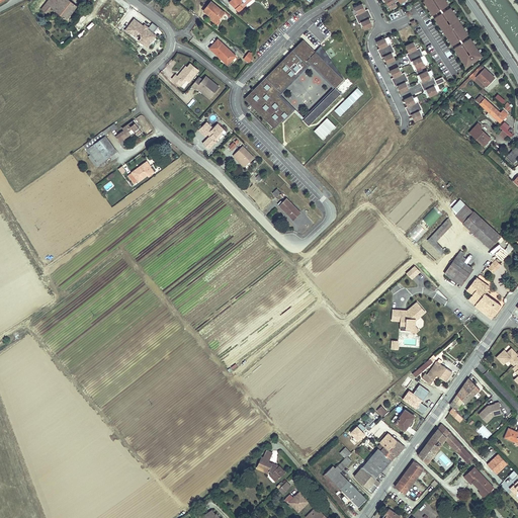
[(66,19),(77,6),(69,0),(49,0),(41,9),(46,13),(49,10),(47,9),(50,6),(51,7),(66,19)]
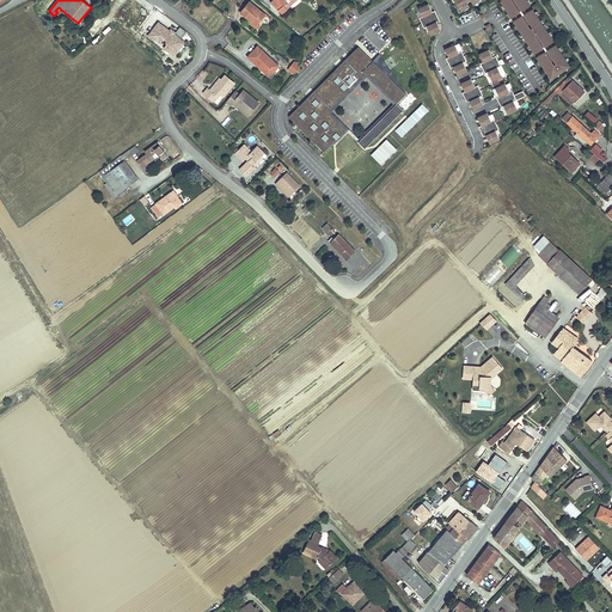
[(274,0),(271,2),(282,13),(287,10),(285,7),(292,1),(293,2),(297,0),(274,0)]
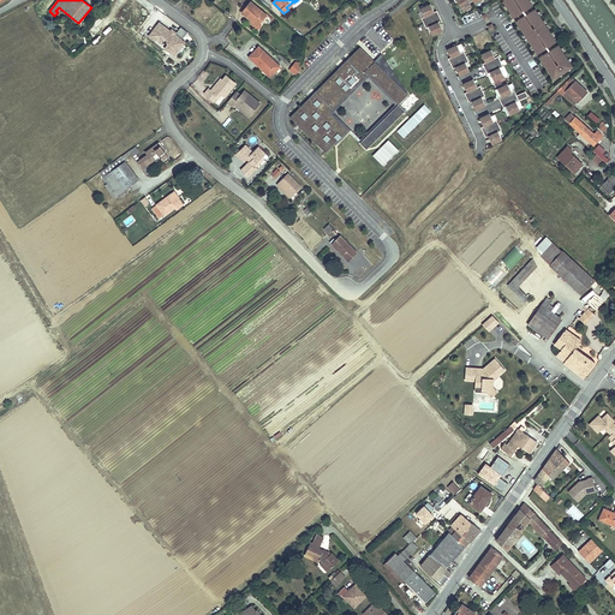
[(454,0),(455,3),(458,1),(464,11),(472,6),(470,3),(473,1),(475,4),(481,0),(454,0)]
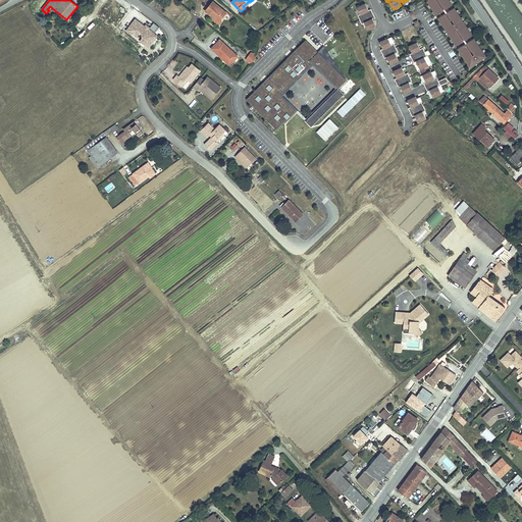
[(428,0),(427,1),(436,15),(439,13),(441,15),(438,17),(457,46),(460,44),(462,46),(458,48),(469,66),(473,63),(474,64),(482,59),(481,58),(485,56),(474,38),(469,41),(468,39),(472,36),(454,7),(450,10),(448,8),(453,5),(449,0),(428,0)]
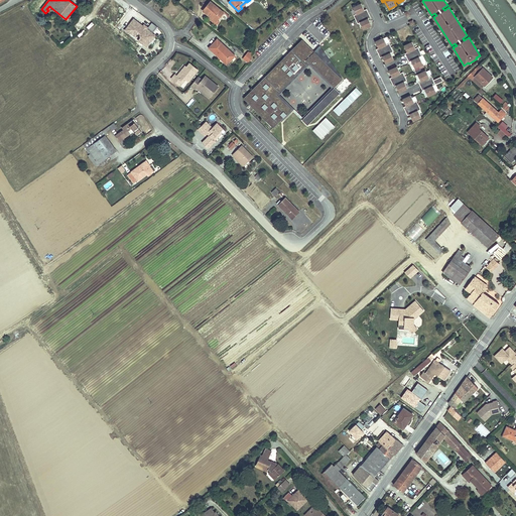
[(210,1),(203,10),(211,17),(210,18),(217,24),(219,21),(218,20),(224,13),(210,1)]
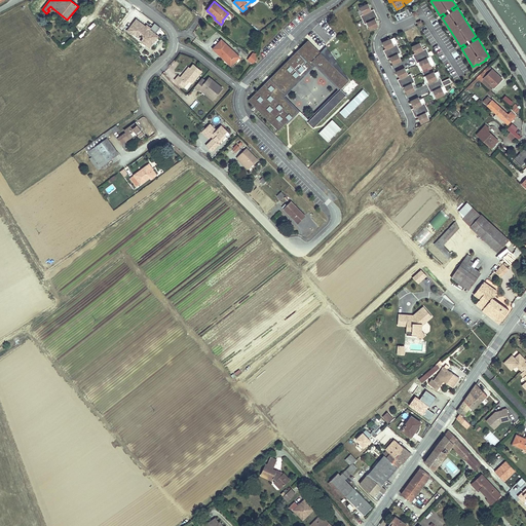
[(368,3),(360,7),(363,14),(361,15),(365,24),(367,23),(370,30),(379,26),(375,19),(378,17),(374,9),(371,10),(368,3)]
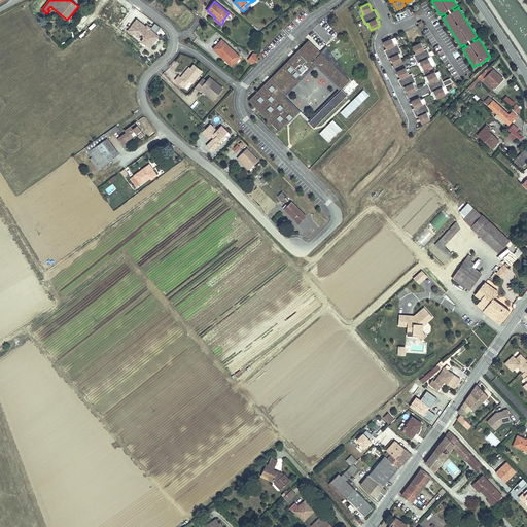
[(159,36),(155,34),(161,28),(155,24),(150,30),(149,29),(146,27),(140,23),(138,23),(136,21),(128,31),(133,35),(134,34),(138,37),(141,33),(143,34),(144,37),(152,44),(159,36)]
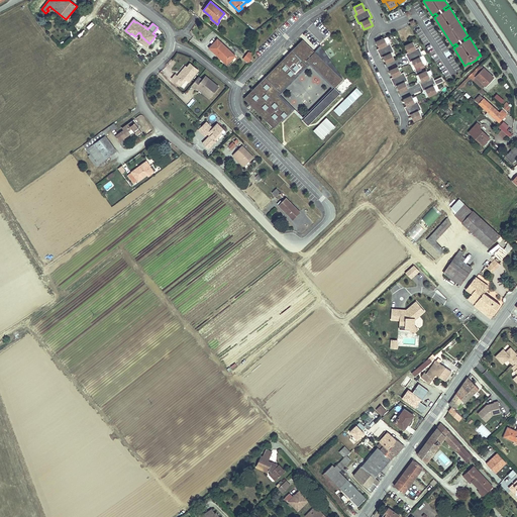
[(149,43),(141,36),(138,40),(146,46),(149,43)]
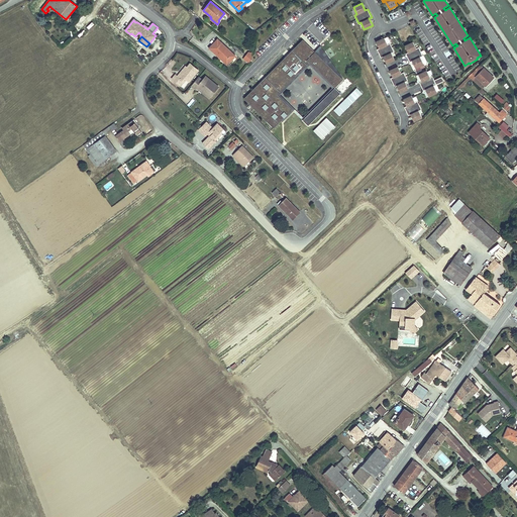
[(384,37),(376,41),(379,48),(377,49),(381,58),(383,57),(387,64),(395,60),(391,53),(394,52),(392,47),(390,43),(388,44),(384,37)]
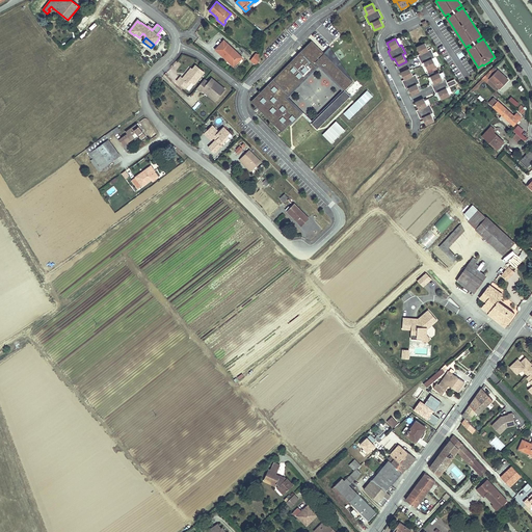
[(264,90),(253,101),(260,108),(262,107),(267,112),(265,113),(272,121),(274,118),(276,122),(275,124),(283,130),(301,111),(294,104),(292,106),(289,104),(292,101),(285,95),(288,91),(289,94),(319,62),(345,88),(346,88),(353,80),(327,54),(326,55),(323,53),(324,51),(314,40),(304,50),(306,50),(303,52),(301,50),(293,58),(294,59),(275,79),(276,80),(273,83),(271,80),(263,88),(264,90)]
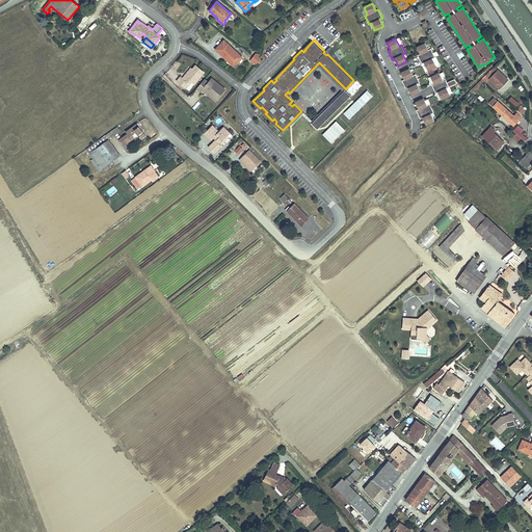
[(223,41),(215,50),(228,61),(230,59),(235,65),(242,58),(223,41)]
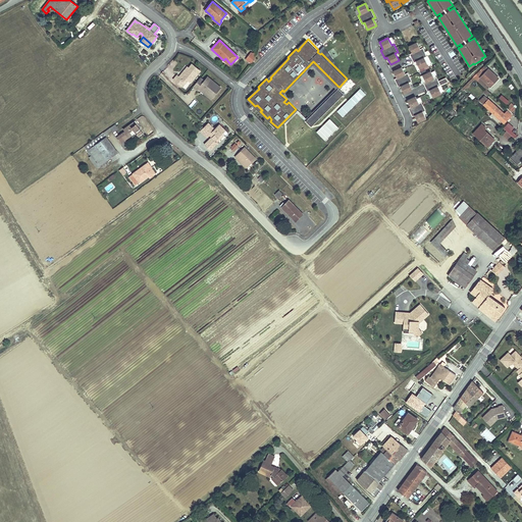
[(417,42),(409,46),(412,53),(410,54),(412,58),(424,52),(422,48),(420,49),(417,42)]
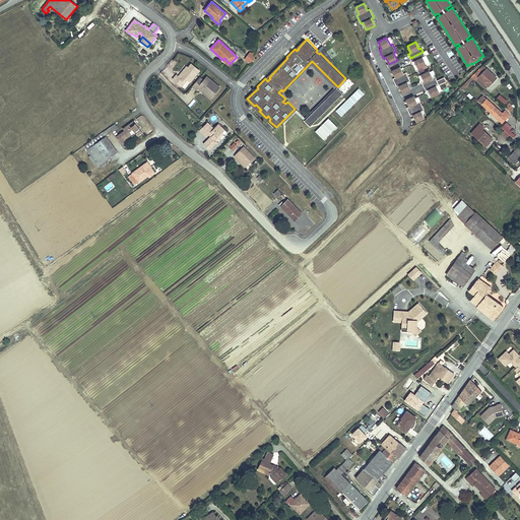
[(346,78),(323,44),(317,50),(316,52),(319,54),(320,53),(345,78),(346,78)]
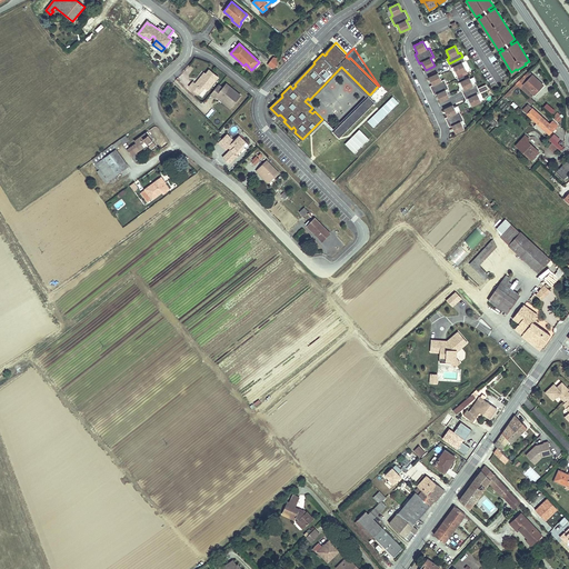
[(462,57),(449,63),(451,68),(453,67),(457,75),(466,70),(462,62),(465,61),(462,57)]
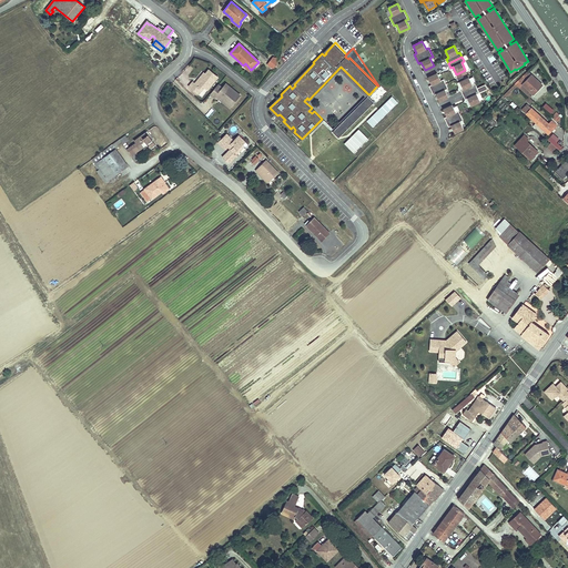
[(208,90),(217,78),(209,70),(204,77),(202,75),(195,84),(193,82),(189,87),(199,94),(204,87),(208,90)]
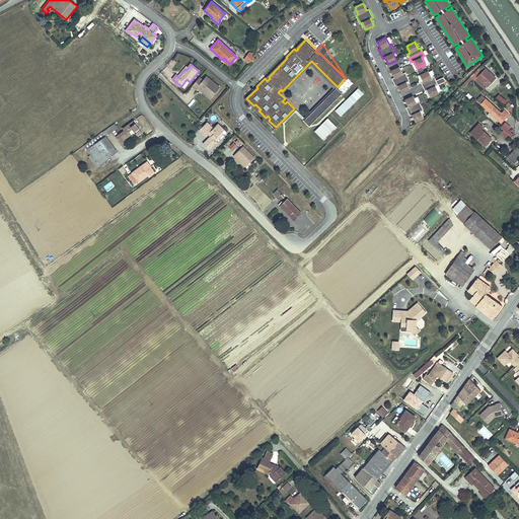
[(470,77),(475,81),(478,78),(487,85),(488,86),(496,77),(483,65),(470,77)]
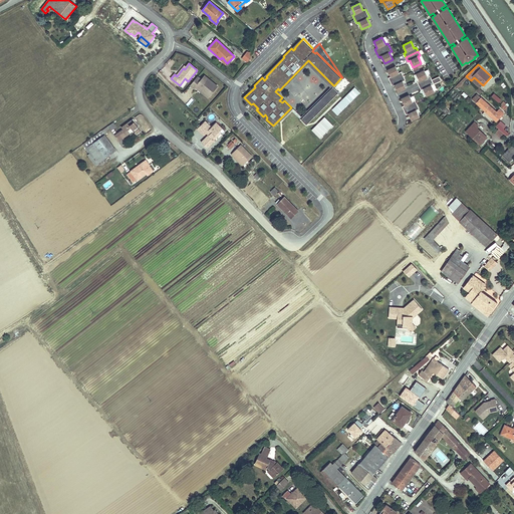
[(396,66),(388,70),(391,76),(389,78),(393,86),(395,85),(398,91),(406,88),(403,81),(405,80),(401,72),(399,73),(396,66)]
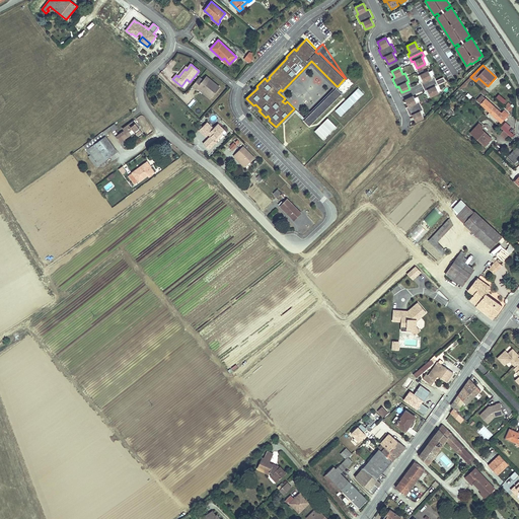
[(421,82),(423,86),(436,80),(434,76),(432,77),(429,71),(420,75),(424,81),(421,82)]
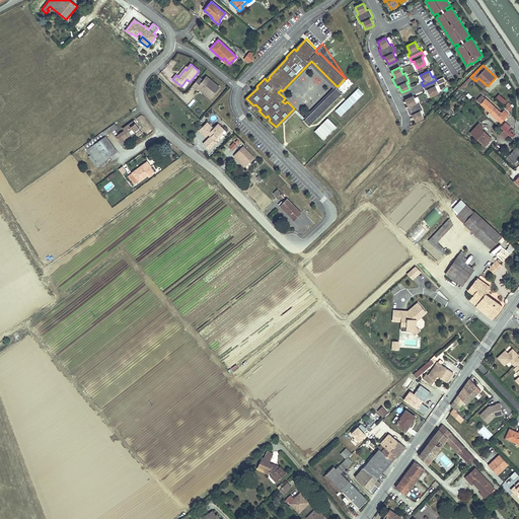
[(212,96),(219,87),(207,77),(204,80),(200,77),(193,86),(197,89),(198,88),(198,87),(202,90),(203,89),(212,96)]
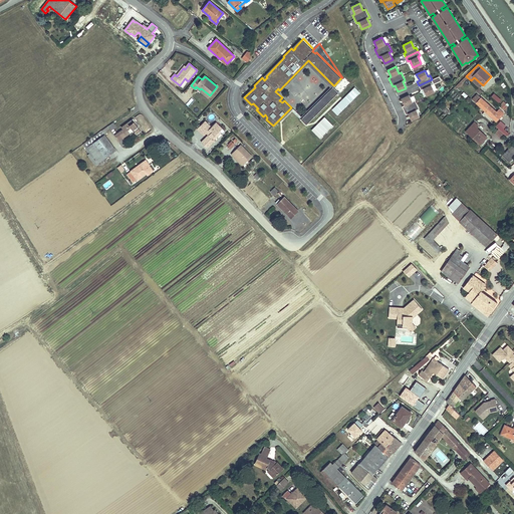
[(432,79),(419,85),(421,90),(424,89),(427,95),(435,91),(432,85),(441,80),(439,76),(432,79)]
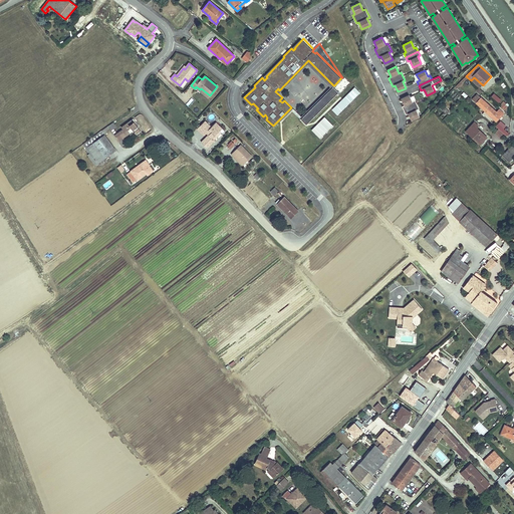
[(454,87),(456,89),(468,77),(466,76),(454,87)]
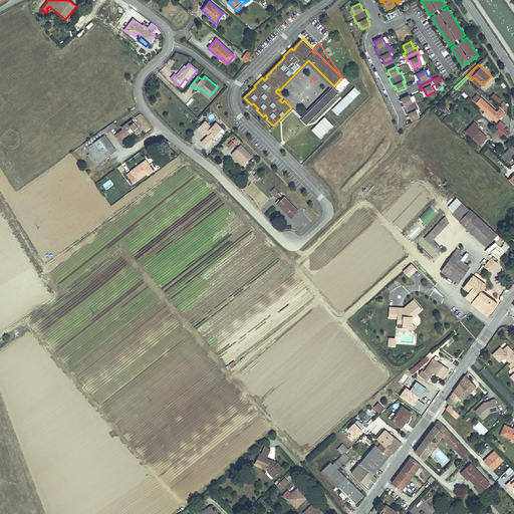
[(482,84),(474,77),(471,80),(479,87),(482,84)]
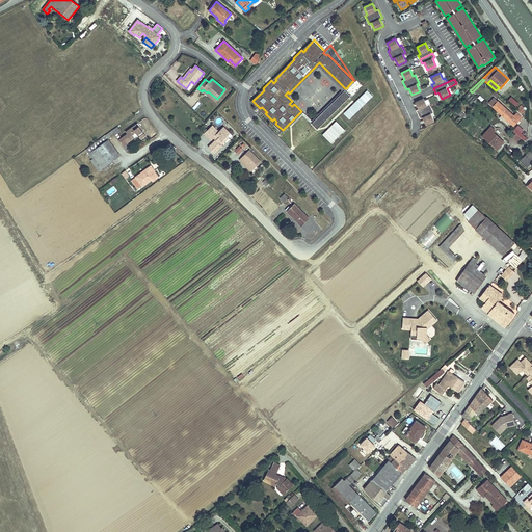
[(321,125),(343,103),(338,98),(347,89),(346,88),(345,88),(312,122),(318,128),(321,125)]
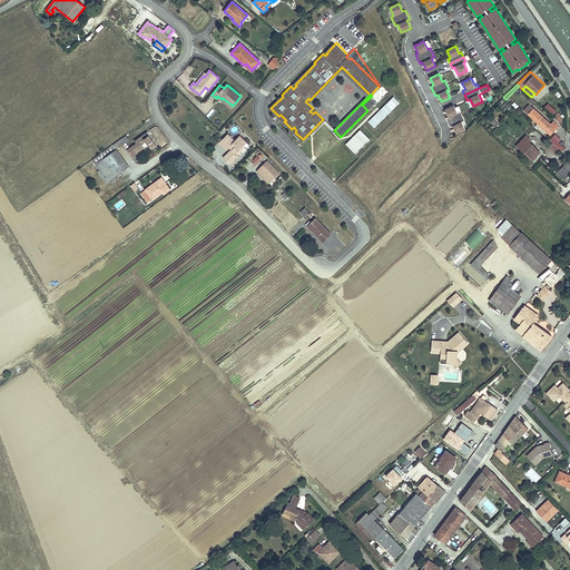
[(233,106),(223,98),(222,99),(217,96),(217,97),(231,108),(233,106)]
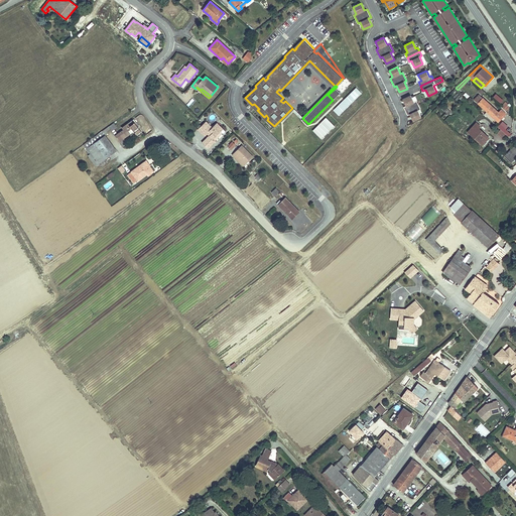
[(333,100),(341,91),(337,87),(328,95),(333,100)]
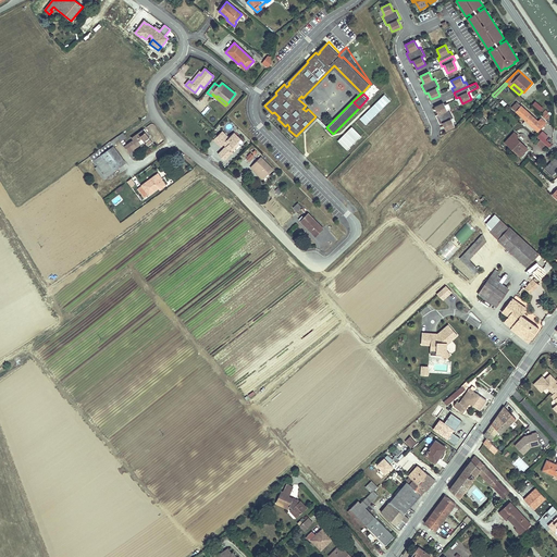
[(359,120),(366,125),(390,100),(384,95),(359,120)]
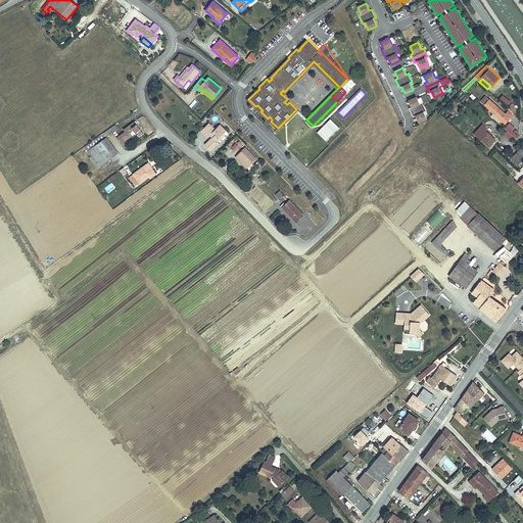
[(503,95),(500,98),(507,105),(510,102),(503,95)]
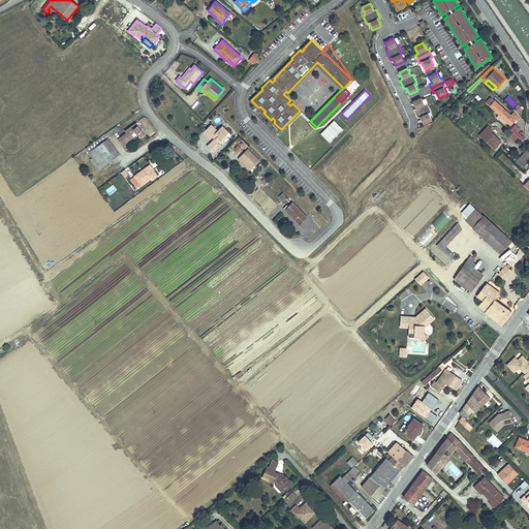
[(491,97),(486,102),(510,125),(519,116),(514,112),(510,115),(491,97)]
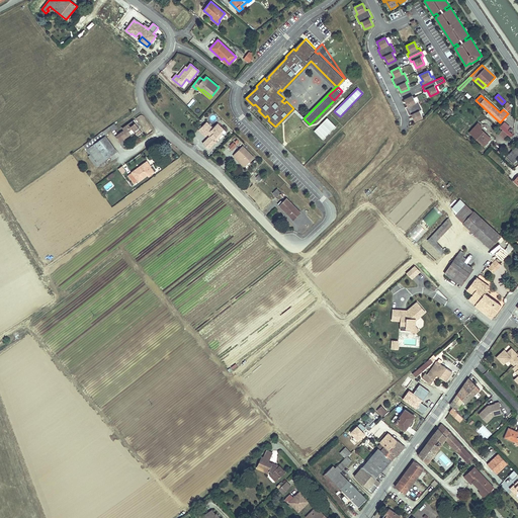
[(413,96),(405,99),(408,106),(405,107),(407,111),(420,105),(418,101),(416,102),(413,96)]
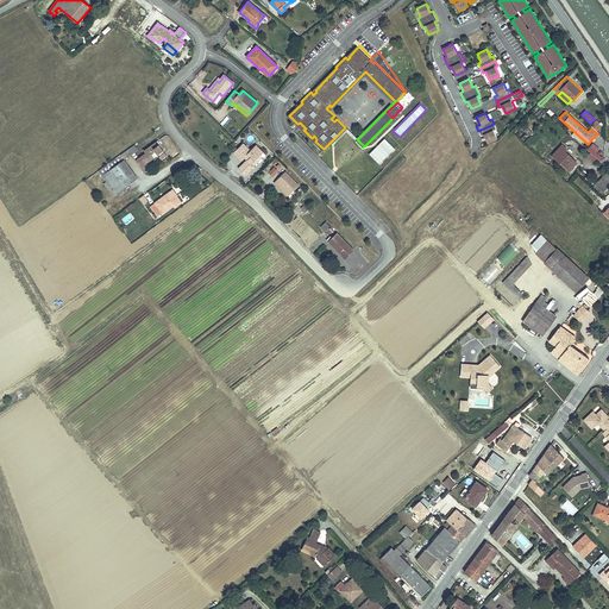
[(226,117),(220,123),(224,126),(230,119),(226,117)]
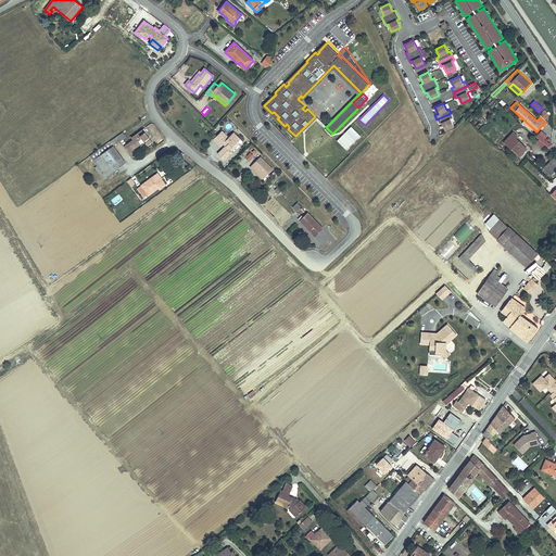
[(451,113),(437,119),(439,124),(442,123),(445,130),(454,126),(451,119),(453,117),(451,113)]
